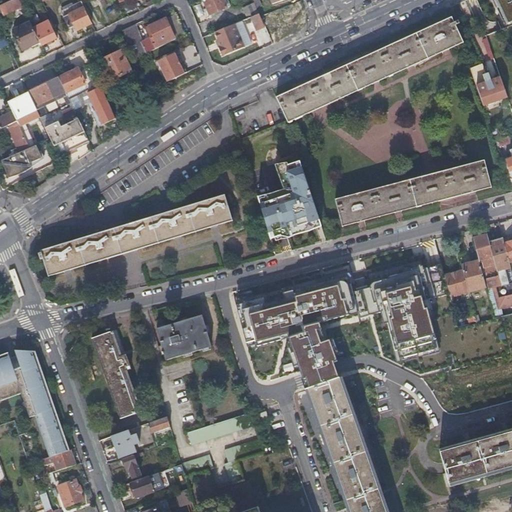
[(21,2),(19,0),(8,0),(0,4),(0,9),(3,15),(23,6),(21,2)]
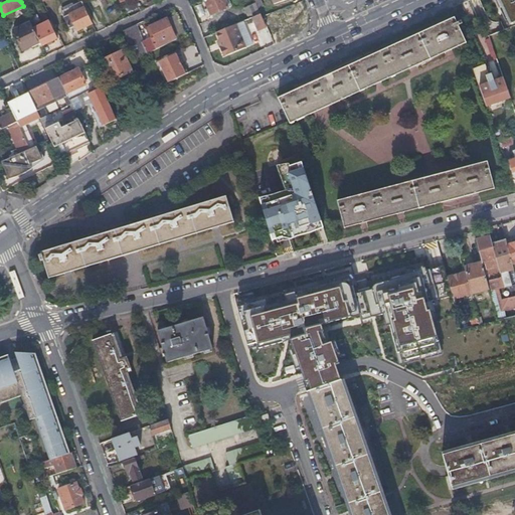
[(224,0),(203,0),(210,14),(227,6),(224,0)]
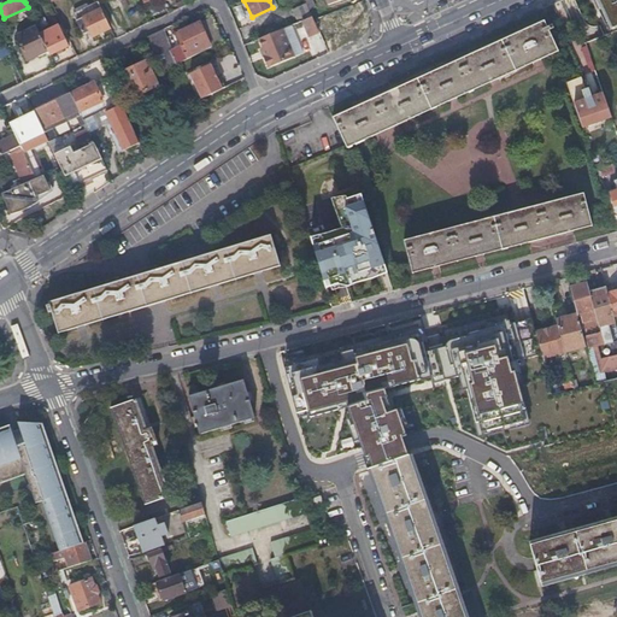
[(616,0),(598,0),(611,28),(616,24),(616,0)]
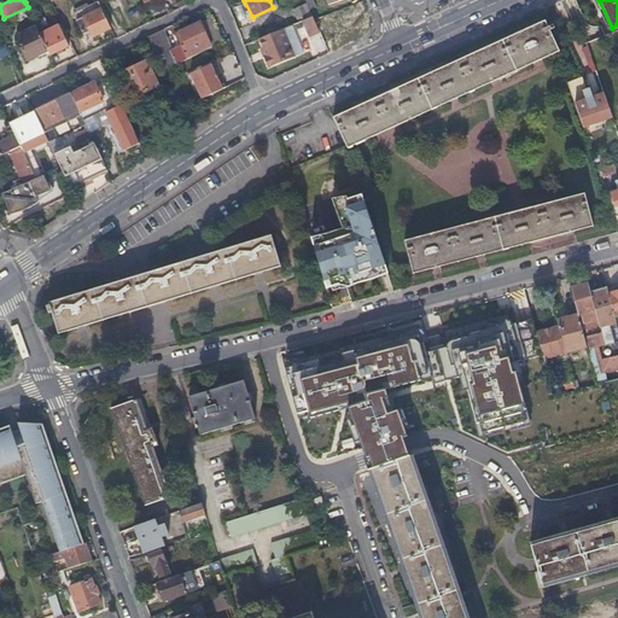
[(89,39),(111,28),(99,1),(88,6),(76,12),(74,13),(83,34),(86,33),(89,39)]
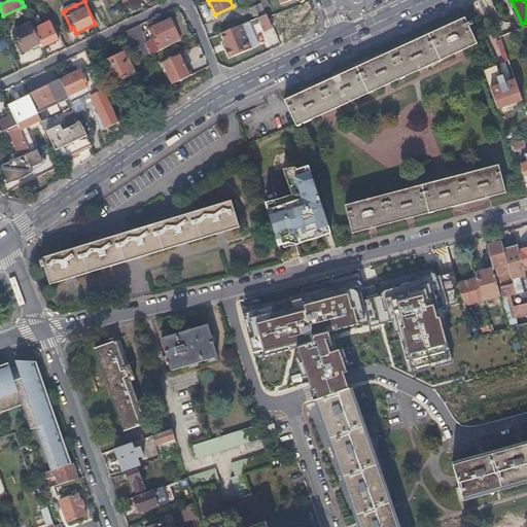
[(250,8),(255,19),(257,18),(267,13),(264,7),(262,3),(250,8)]
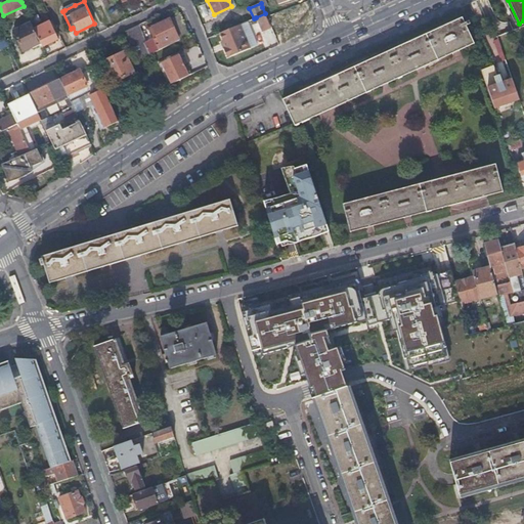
[(120,6),(126,19),(131,16),(126,6),(123,4),(120,6)]
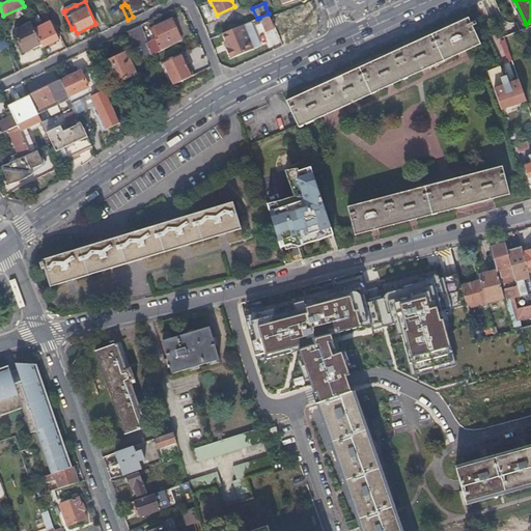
[(309,11),(295,18),(296,21),(310,15),(309,11)]
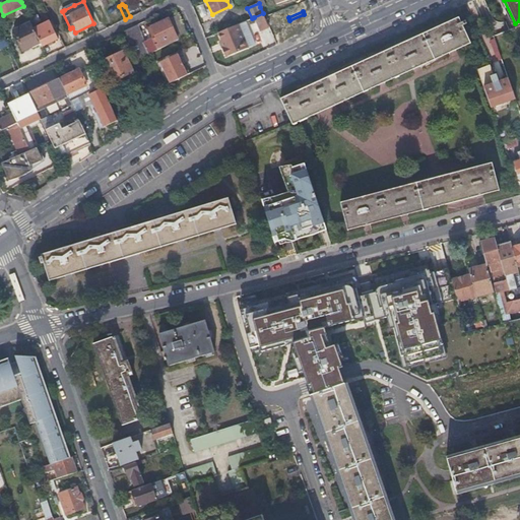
[(263,13),(254,17),(260,31),(269,27),(267,23),(263,13)]
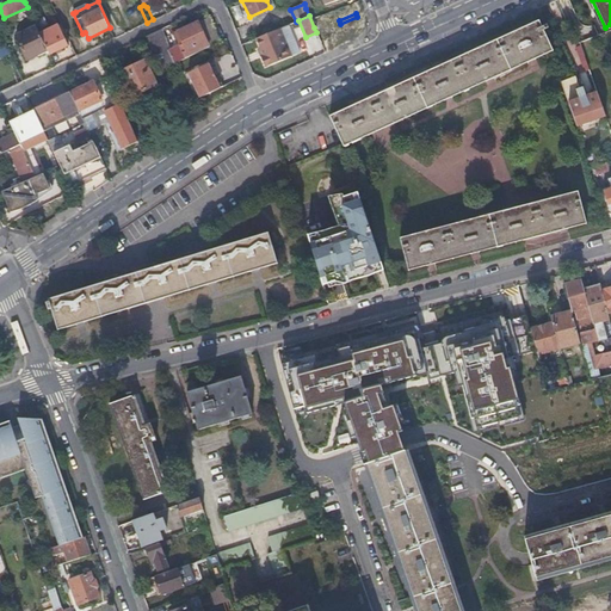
[(210,17),(197,23),(208,47),(221,41),(210,17)]
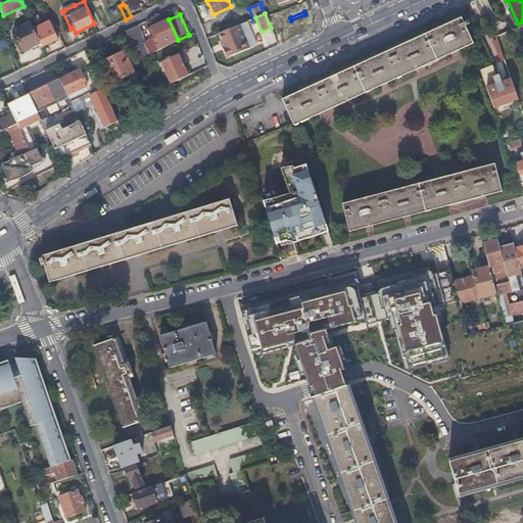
[(468,20),(464,22),(462,16),(282,98),(294,125),(473,43),(465,25),(469,22),(468,20)]
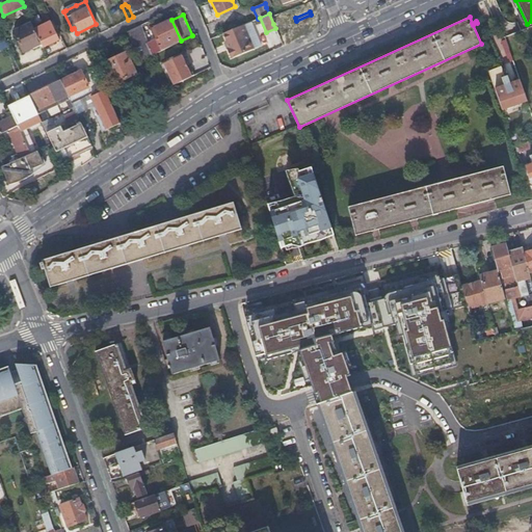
[(287,19),(273,24),(275,28),(278,35),(299,27),(296,21),(295,18),(288,21),(287,19)]
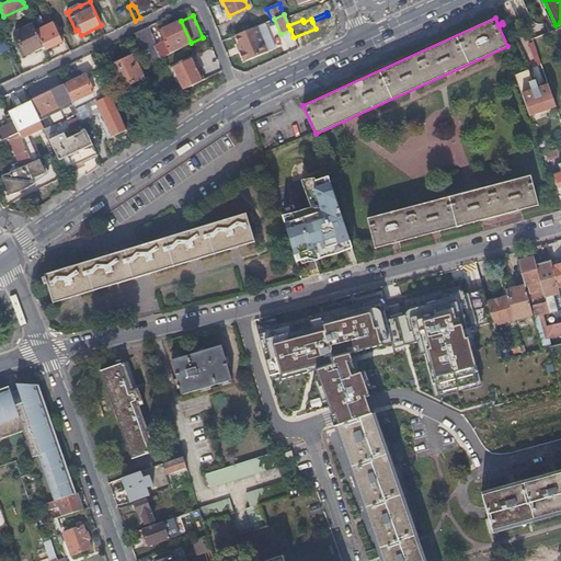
[(148,26),(134,33),(147,65),(191,43),(181,21),(181,20),(159,30),(164,41),(153,46),(149,38),(152,36),(148,26)]
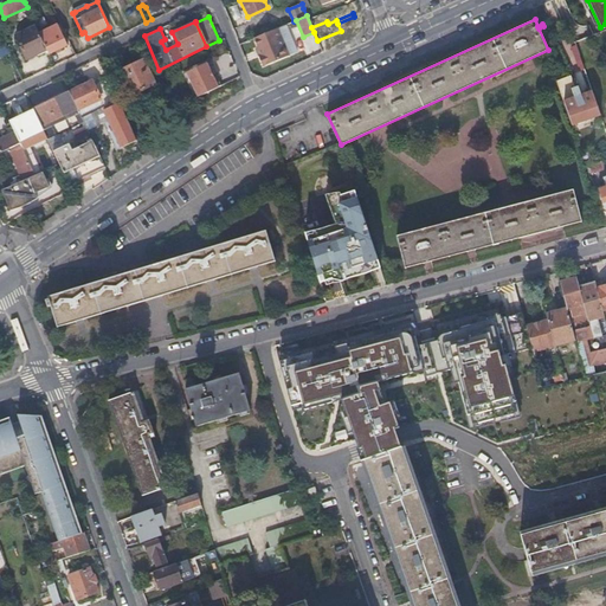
[(47,49),(49,53),(68,44),(58,24),(39,32),(47,49)]
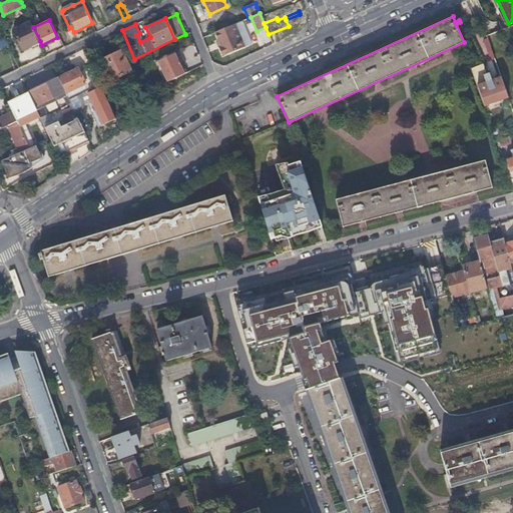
[(241,21),(234,23),(244,46),(251,43),(241,21)]
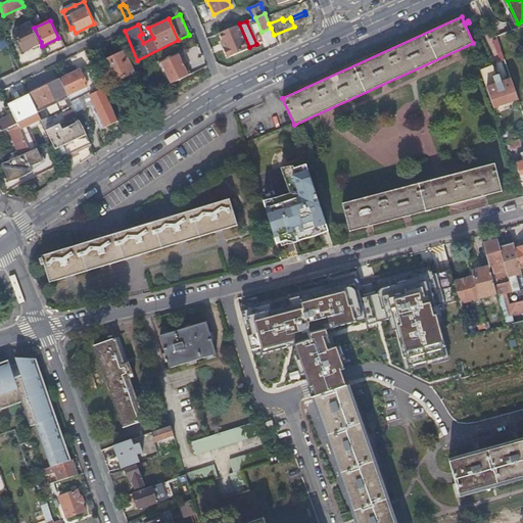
[(41,42),(34,28),(31,22),(13,31),(24,51),(41,42)]
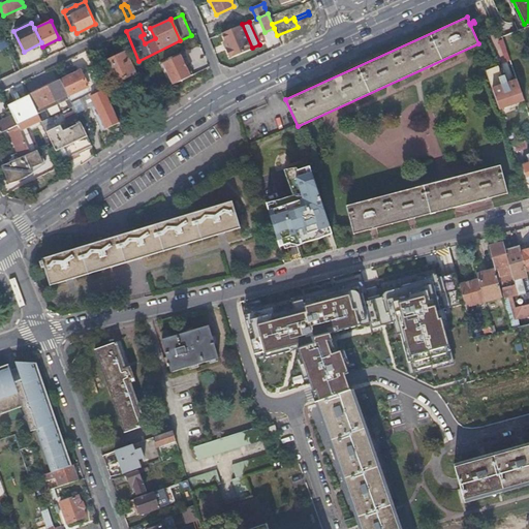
[(242,24),(222,33),(225,40),(227,47),(225,48),(229,57),(252,48),(242,24)]
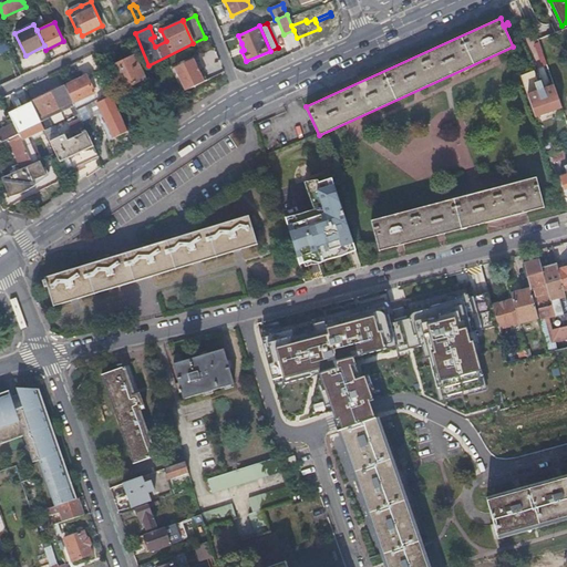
[(111,66),(122,90),(145,79),(135,55),(111,66)]
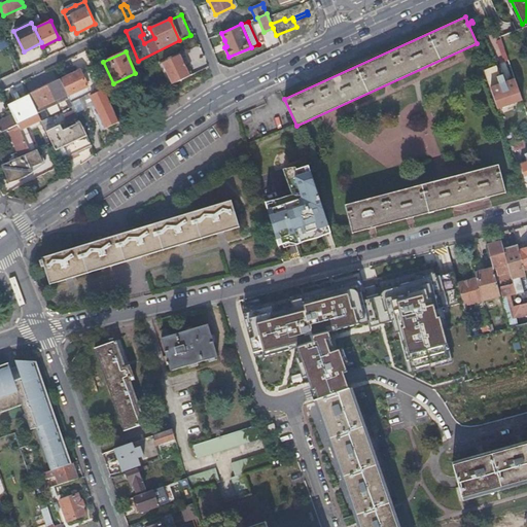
[(163,63),(173,83),(189,75),(179,55),(163,63)]
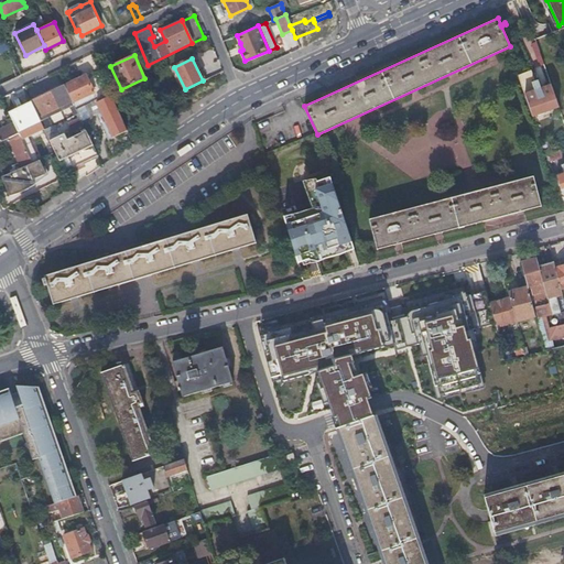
[(535,80),(531,68),(518,74),(525,95),(541,89),(538,80),(535,80)]
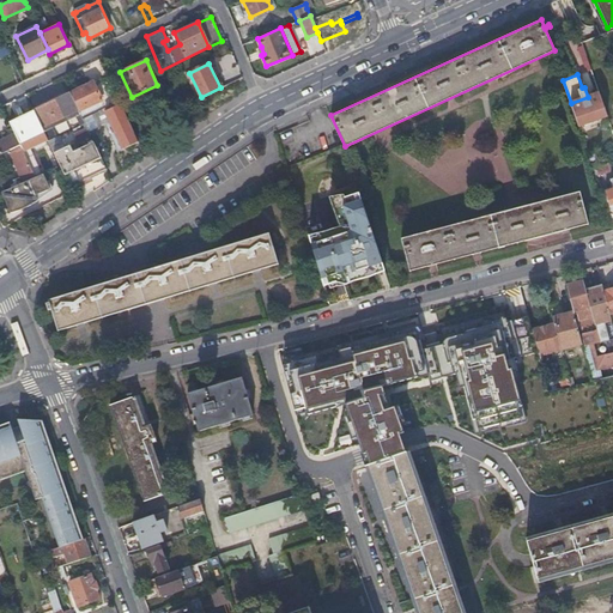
[(93,80),(71,92),(79,111),(80,113),(103,102),(105,107),(103,108),(109,120),(122,149),(138,140),(108,78),(96,84),(93,80)]
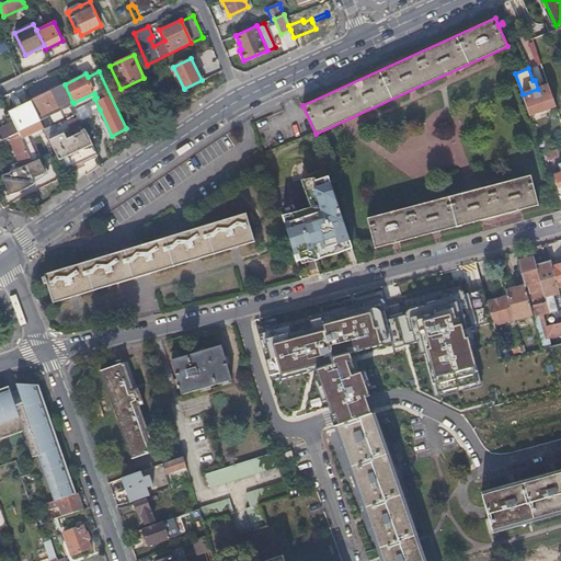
[(65,84),(31,100),(39,119),(43,126),(44,129),(52,126),(46,115),(72,102),(65,84)]
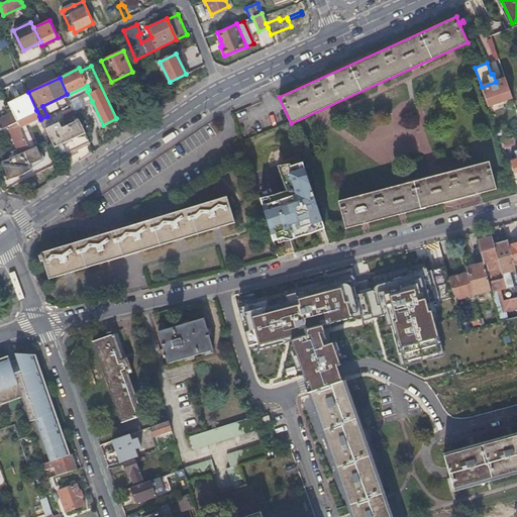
[(511,96),(505,78),(496,82),(482,87),(488,105),(511,96)]
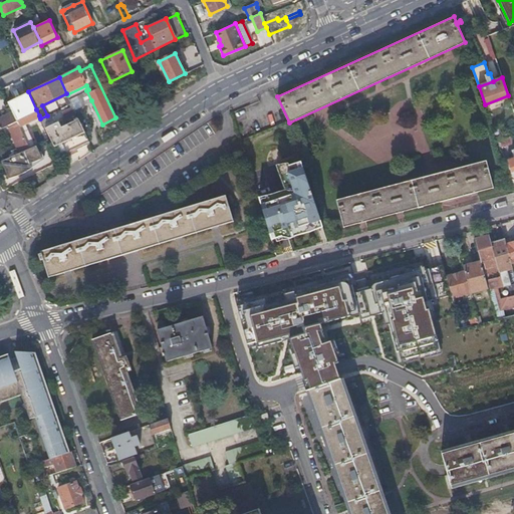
[(86,85),(67,94),(69,98),(86,90),(88,89),(86,85)]
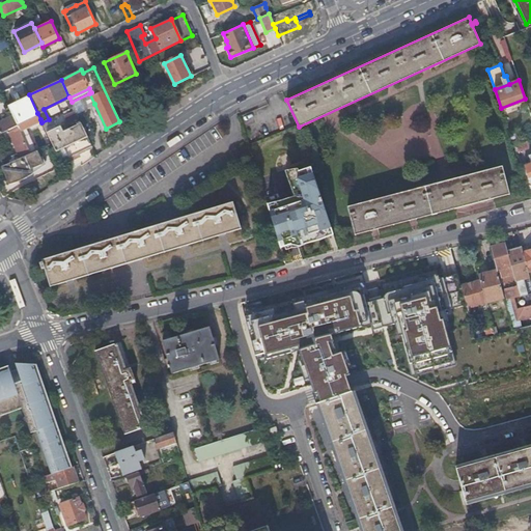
[(89,93),(72,102),(76,112),(94,104),(89,93)]
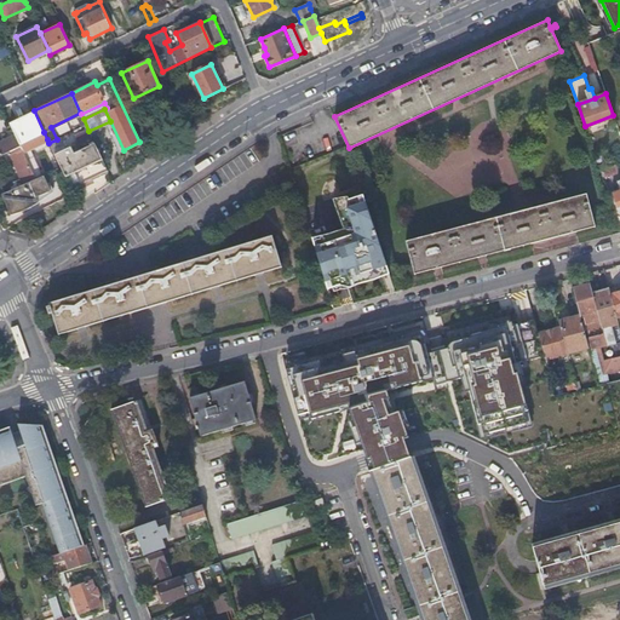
[(44,132),(34,110),(9,122),(10,124),(12,130),(19,144),(44,132)]
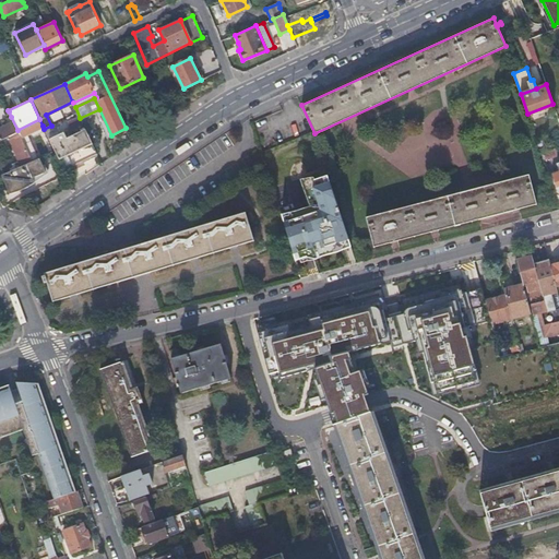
[(0,139),(18,131),(18,130),(11,117),(2,120),(3,123),(4,126),(0,128),(0,139)]
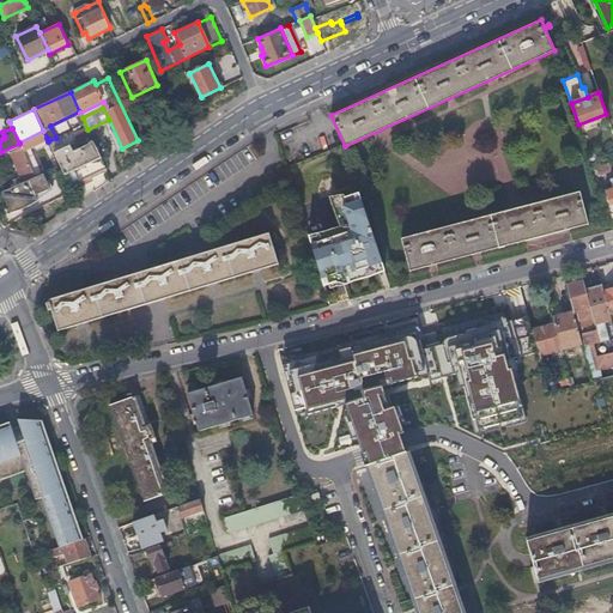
[(71,145),(54,153),(60,164),(70,186),(105,169),(87,129),(67,139),(71,145)]
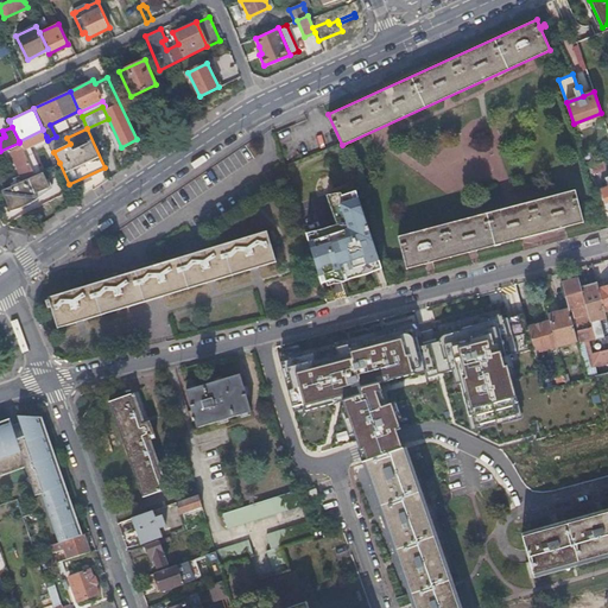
[(46,137),(43,130),(19,141),(19,143),(21,149),(46,137)]
